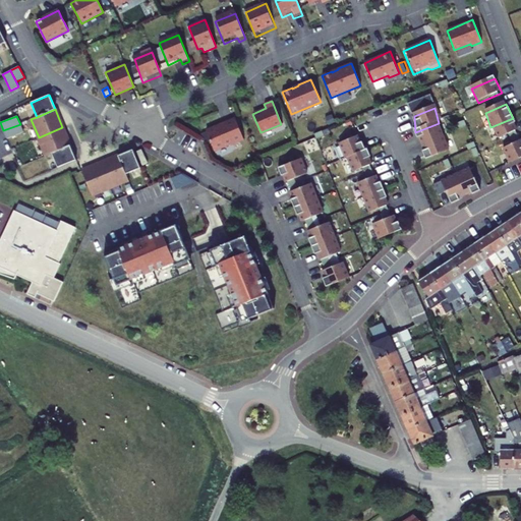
[(234,118),(206,131),(214,150),(229,143),(230,146),(243,139),(234,118)]
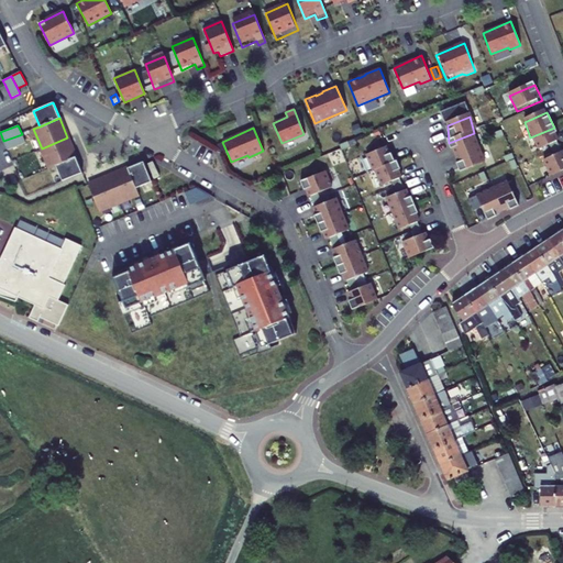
[(530,138),(536,152),(561,141),(554,128),(530,138)]
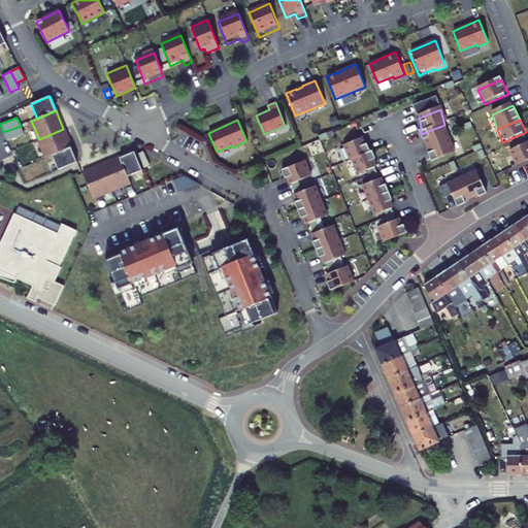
[(430,147),(451,139),(444,125),(421,134),(423,142),(428,140),(430,147)]
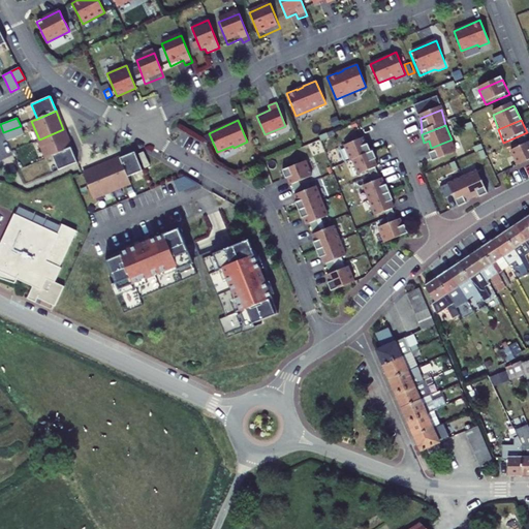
[(21,126),(3,132),(7,141),(24,134),(21,126)]
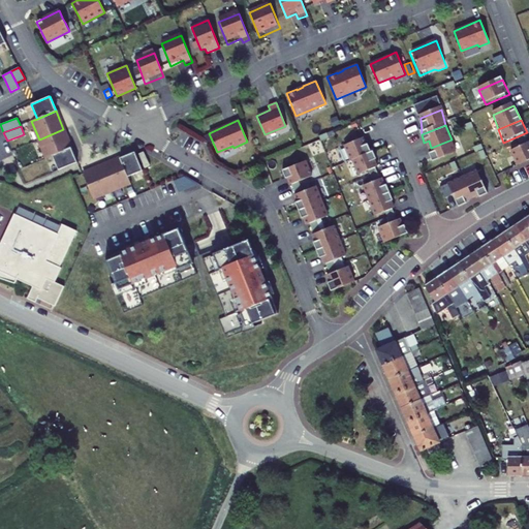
[(63,129),(39,139),(47,158),(53,155),(71,148),(63,129)]
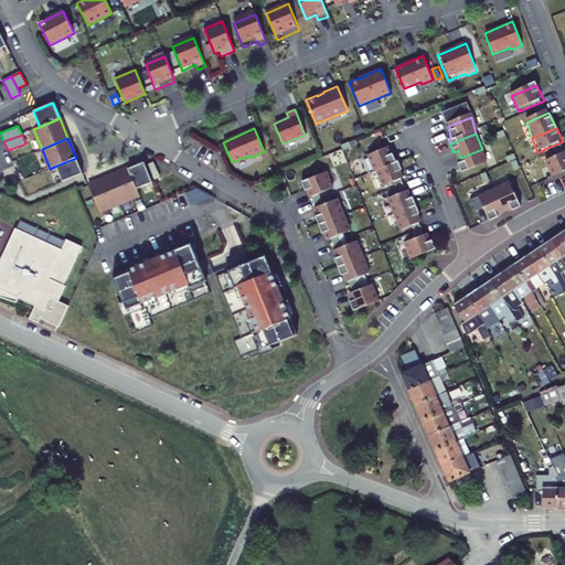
[(366,155),(373,171),(375,170),(395,162),(395,161),(392,153),(390,153),(386,147),(366,155)]
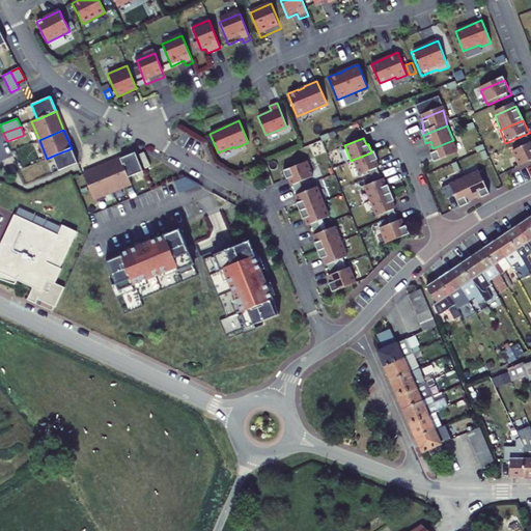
[(459,155),(453,140),(432,148),(434,156),(429,157),(432,167),(459,155)]
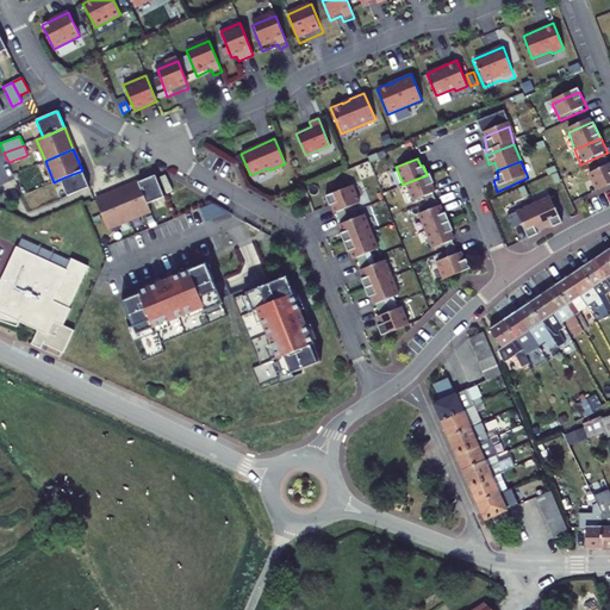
[(609,167),(589,175),(598,195),(609,188),(609,167)]
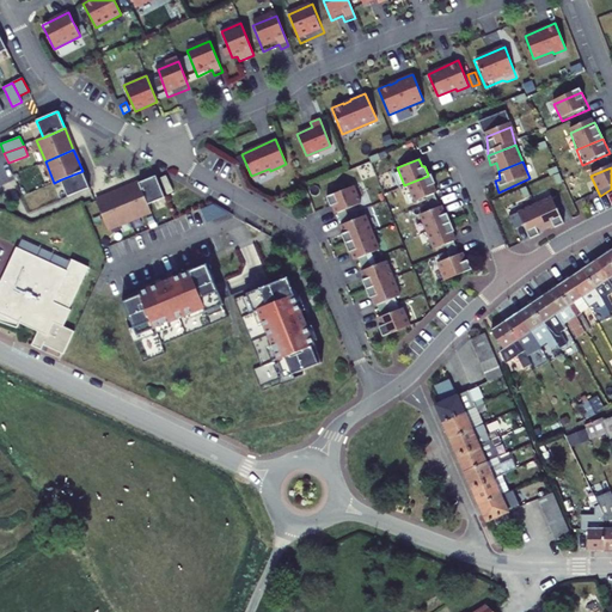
[(83,171),(61,179),(67,197),(90,188),(83,171)]
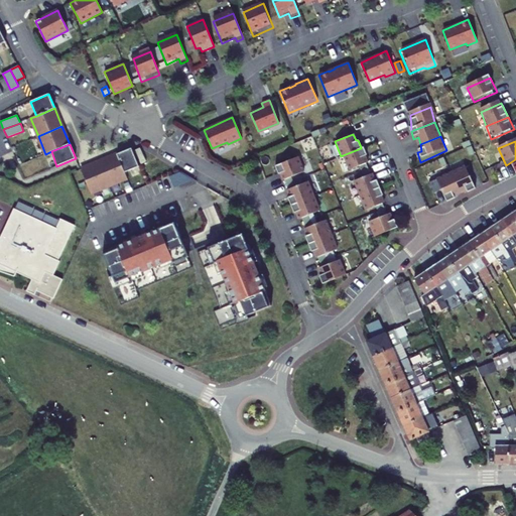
[(134,150),(141,164),(146,161),(140,147),(134,150)]
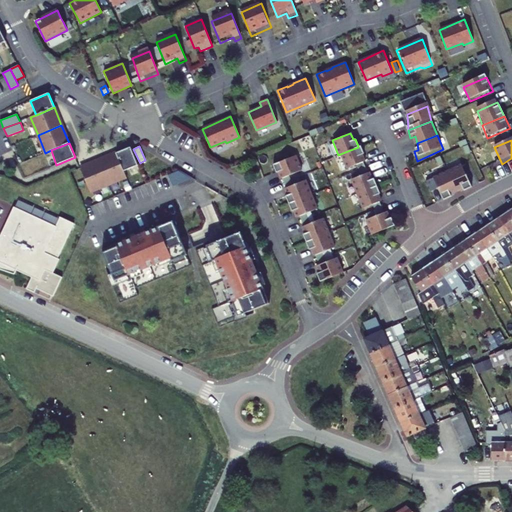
[(358,147),(340,154),(346,168),(356,165),(362,162),(364,161),(361,154),(363,154),(360,146),(358,146),(358,147)]
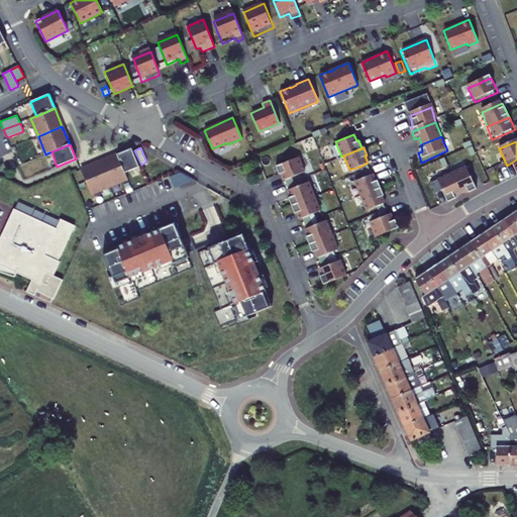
[(117,154),(124,173),(139,167),(131,148),(117,154)]
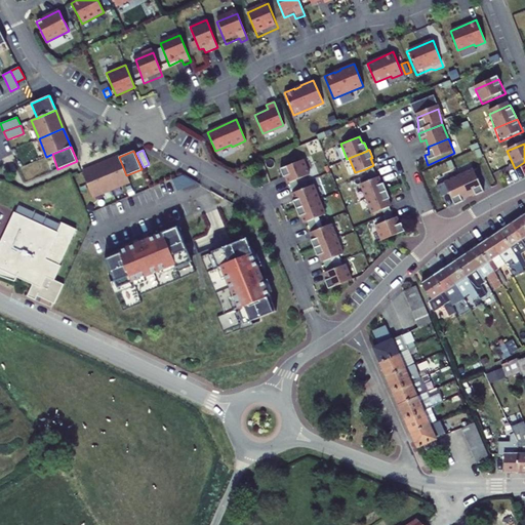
[(101,164),(111,189),(129,182),(126,175),(119,157),(101,164)]
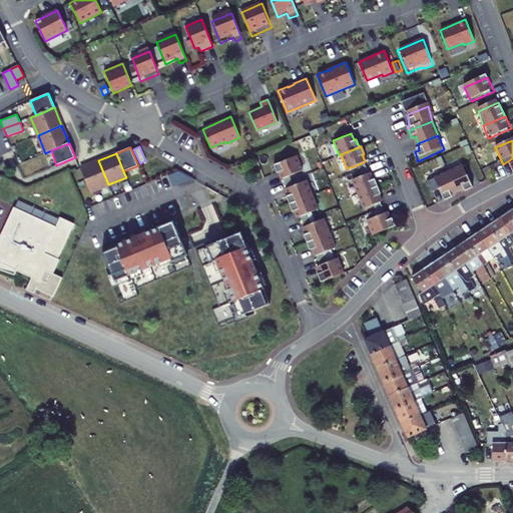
[(276,167),(282,183),(306,173),(300,157),(276,167)]
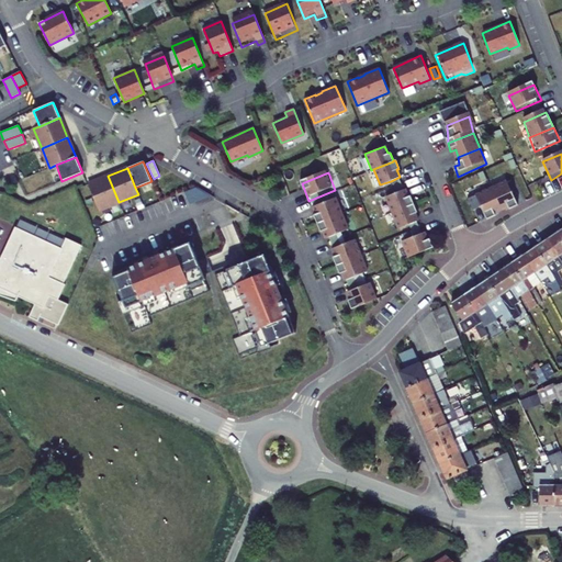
[(108,176),(88,184),(99,211),(119,202),(108,176)]
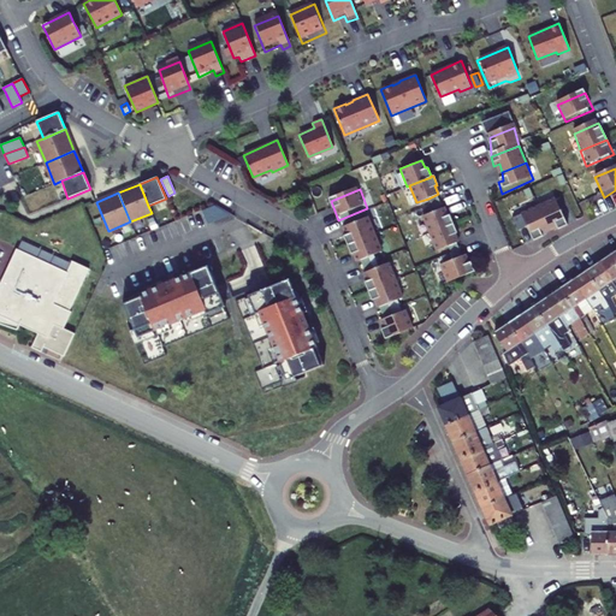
[(438,201),(431,205),(433,211),(440,208),(438,201)]
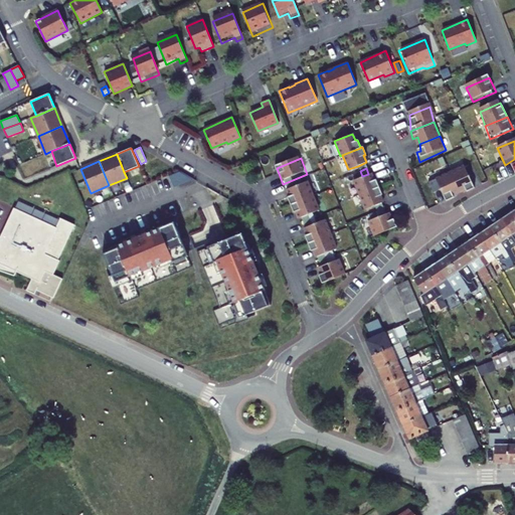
[(463,170),(450,176),(461,196),(474,188),(463,170)]
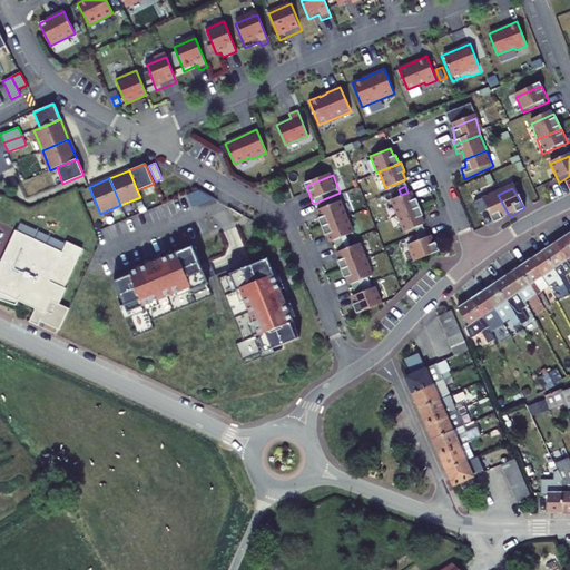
[(396,216),(419,207),(415,198),(414,199),(411,192),(408,193),(401,195),(391,199),(396,216)]
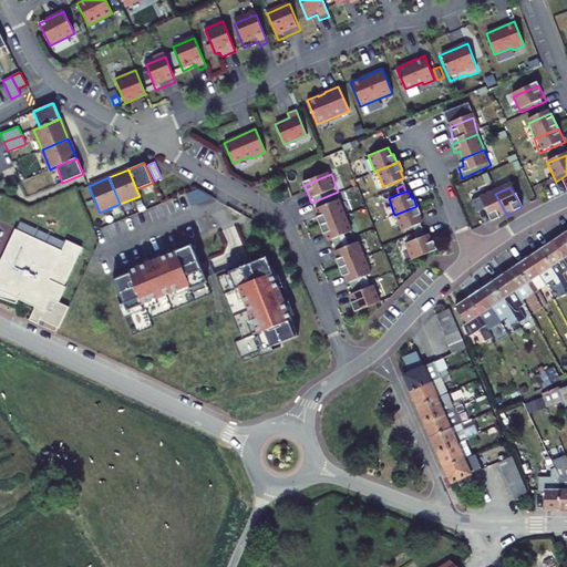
[(495,194),(481,199),(493,223),(507,216),(495,194)]
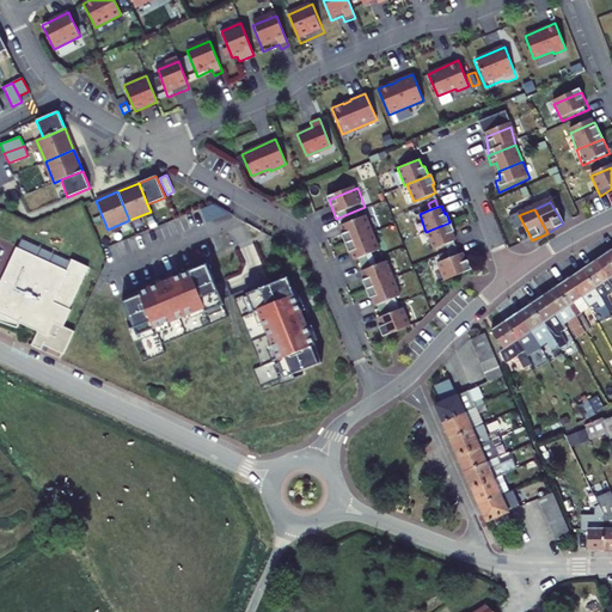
[(341,228),(355,262),(381,250),(368,218),(341,228)]
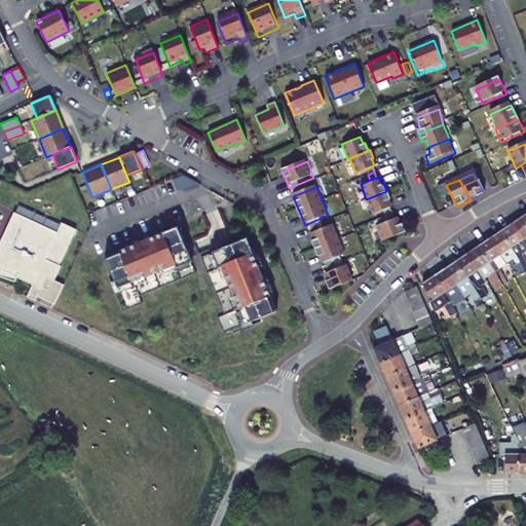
[(390,198),(386,191),(366,199),(372,214),(382,210),(389,208),(390,207),(388,199),(390,198)]
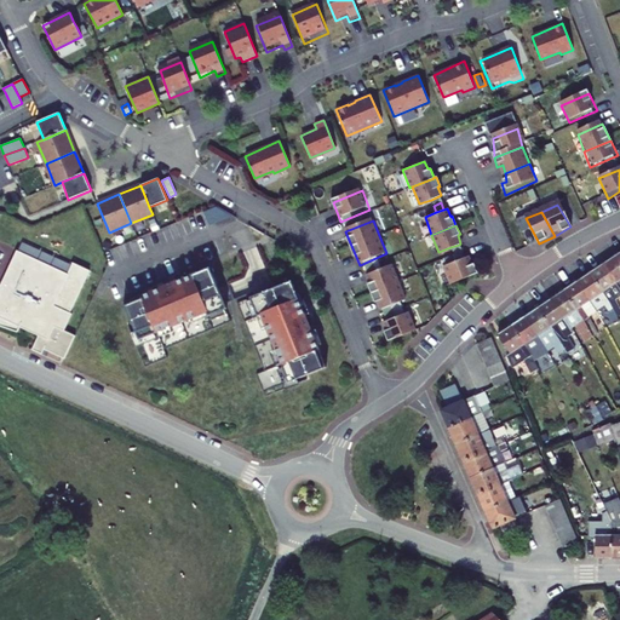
[(451,247),(454,254),(461,251),(459,245),(451,247)]
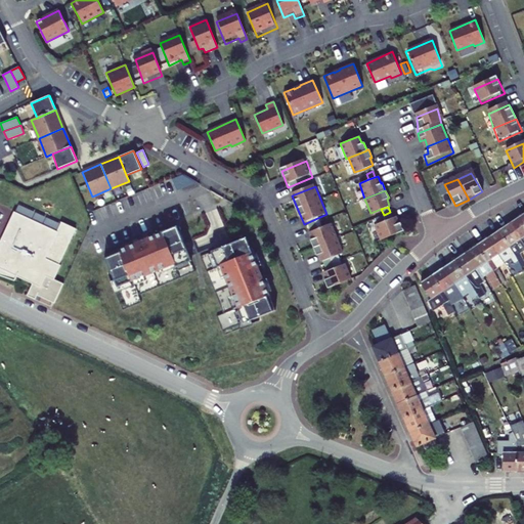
[(56,232),(13,213),(0,243),(0,273),(13,279),(15,274),(36,284),(30,297),(53,308),(64,284),(55,278),(79,228),(61,221),(56,232)]
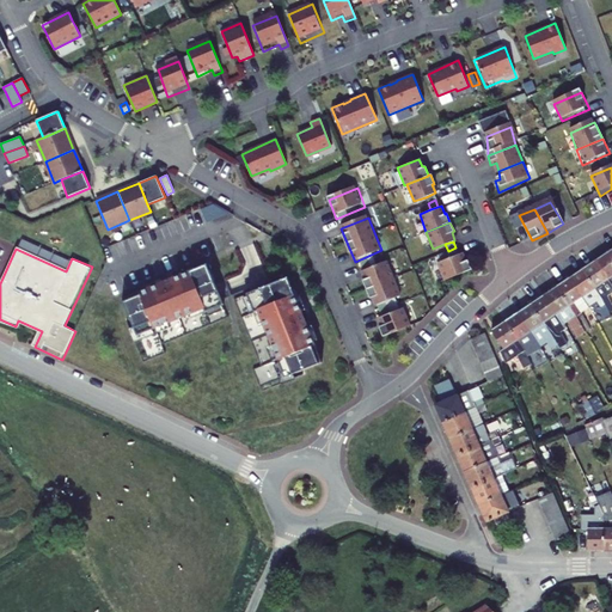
[(611,275),(611,250),(601,258),(611,275)]
